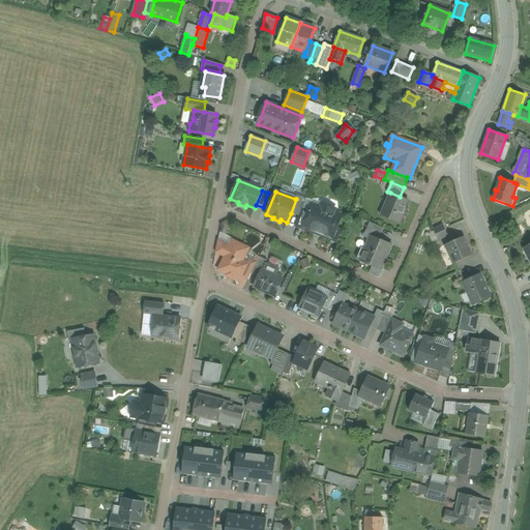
[(390,193),(381,215),(401,224),(407,210),(405,209),(409,200),(400,197),(390,193)]
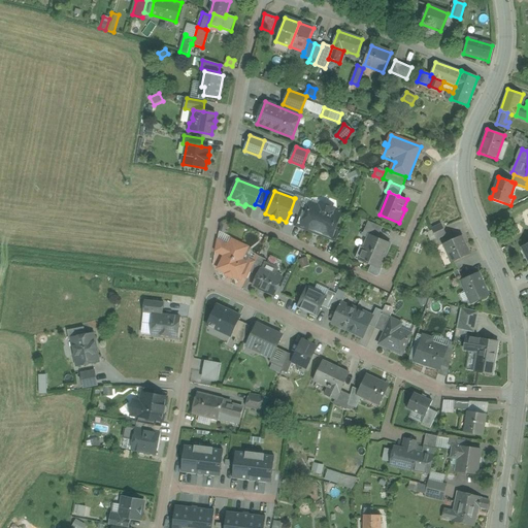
[(304,198),(295,194),(294,198),(295,198),(290,212),(298,216),(301,208),(304,198)]
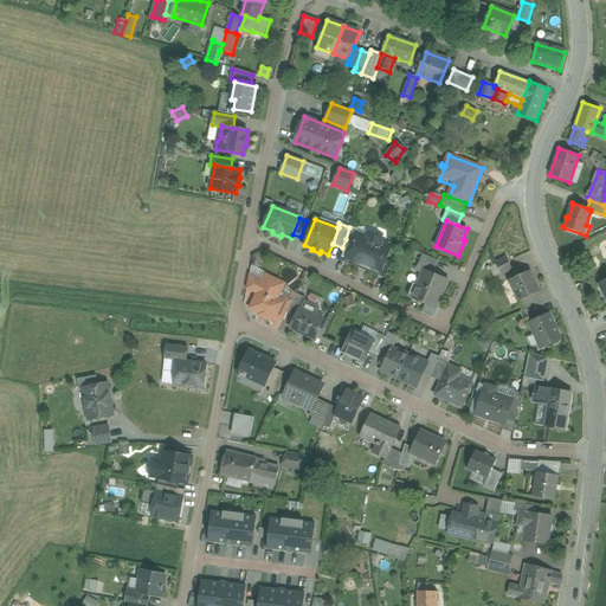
[(353,243),(346,260),(347,262),(379,274),(380,274),(385,262),(391,247),(381,243),(382,239),(369,234),(367,240),(355,236),(353,243)]
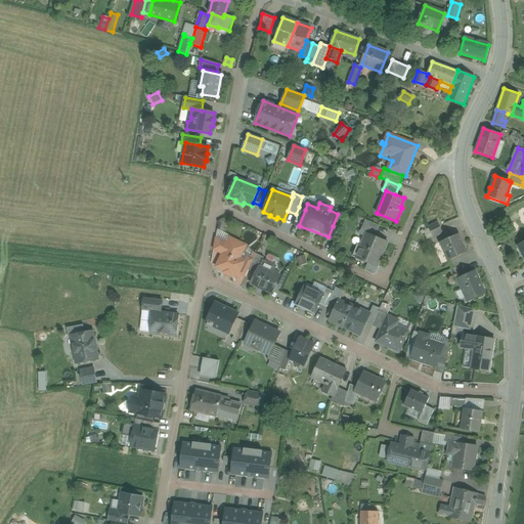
[(296,214),(292,224),(300,227),(300,226),(299,225),(305,210),(299,207),(296,214)]
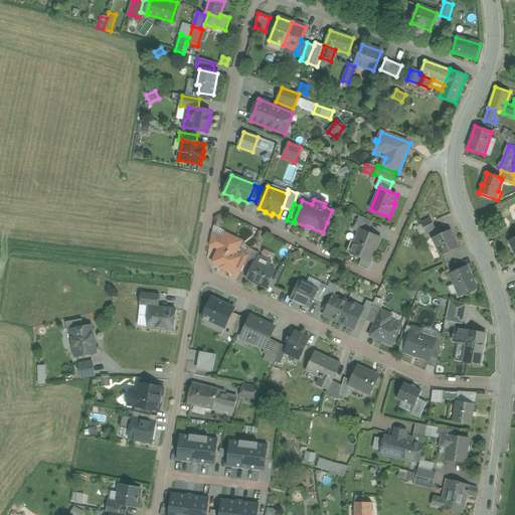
[(372,221),(360,216),(355,228),(360,230),(361,229),(367,232),(372,221)]
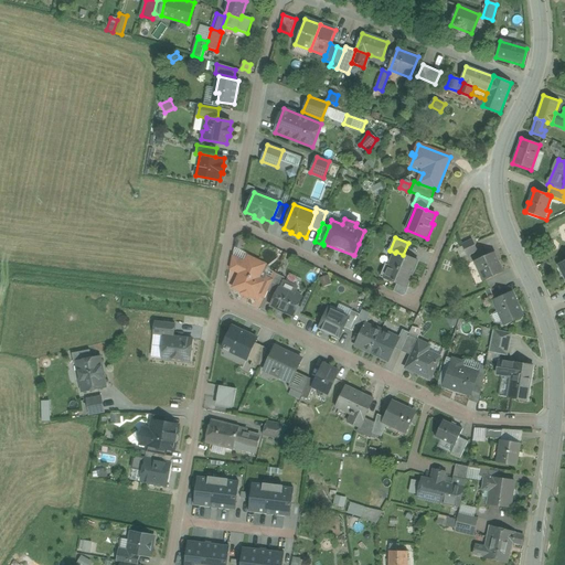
[(472,241),(462,245),(467,255),(478,249),(472,241)]
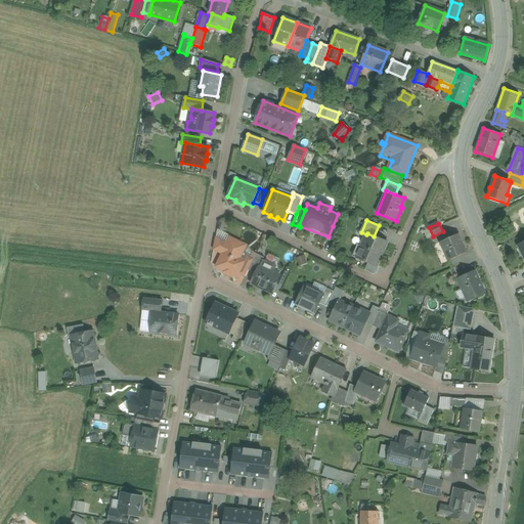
[(339,228),(333,226),(329,236),(328,236),(328,237),(334,241),(339,228)]
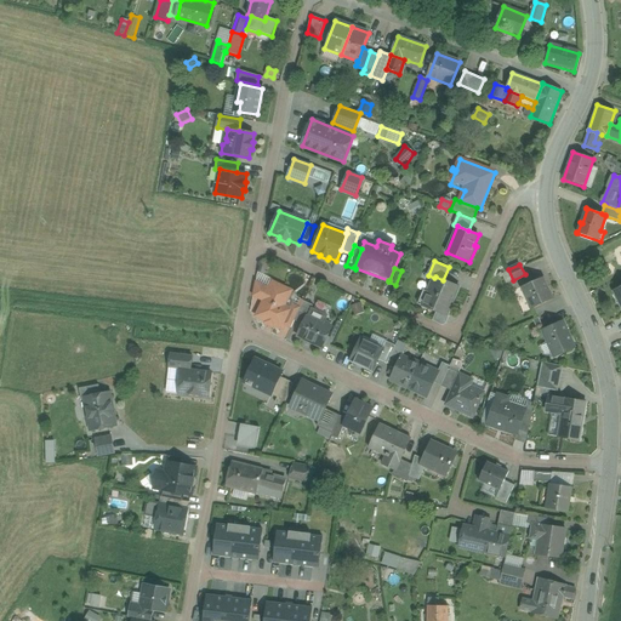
[(443,280),(436,277),(434,278),(428,292),(423,290),(417,305),(437,312),(446,317),(446,315),(459,286),(443,280)]
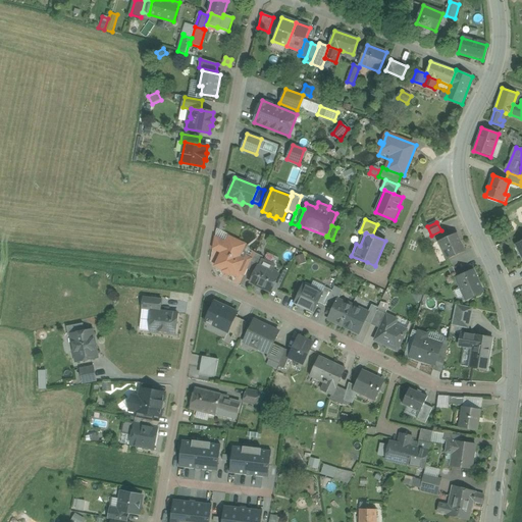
[(456,233),(438,242),(448,259),(464,251),(456,233)]
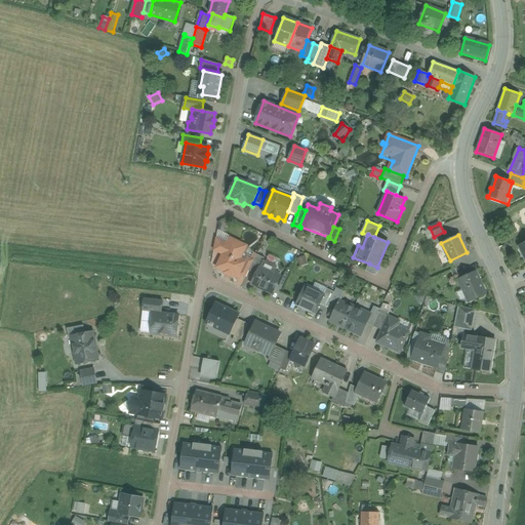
[(228,244),(216,238),(214,250),(223,254),(228,244)]
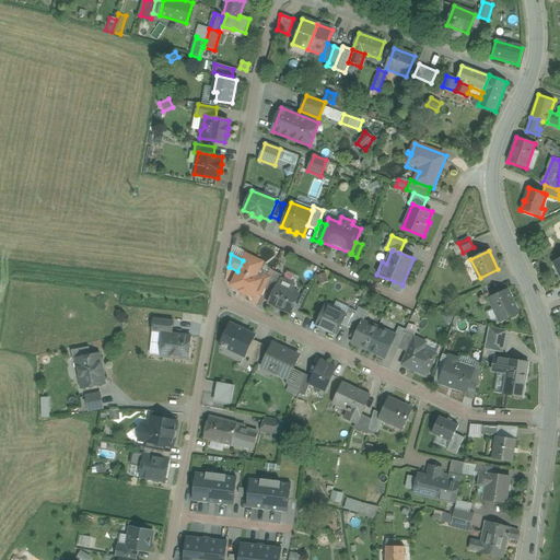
[(237,271),(231,286),(255,296),(256,293),(263,279),(256,277),(261,266),(244,257),(243,260),(237,271)]
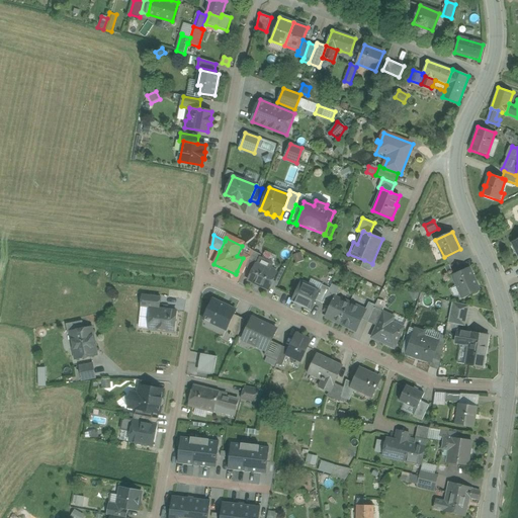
[(273,266),(277,254),(266,250),(262,262),(273,266)]
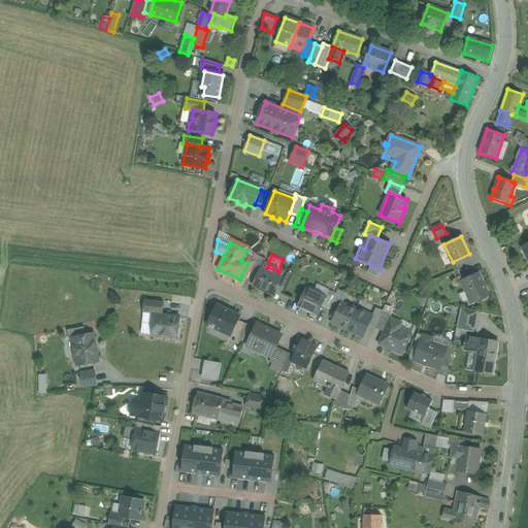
[(256,262),(251,272),(258,276),(261,269),(262,269),(266,260),(259,256),(256,262)]
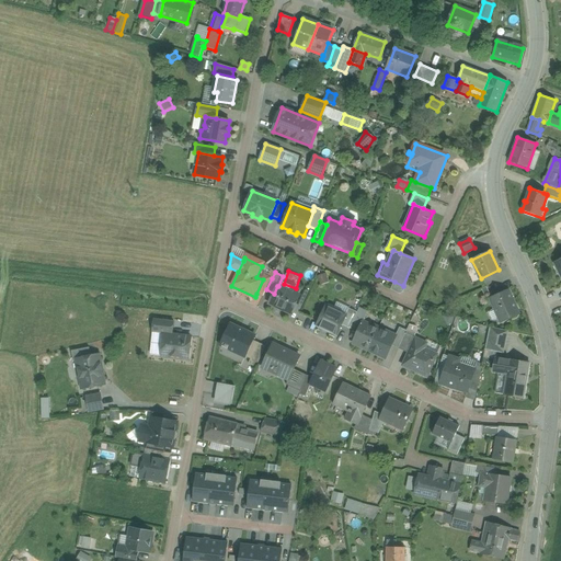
[(270,277),(265,275),(263,279),(256,294),(263,297),(266,289),(272,278),(270,277)]
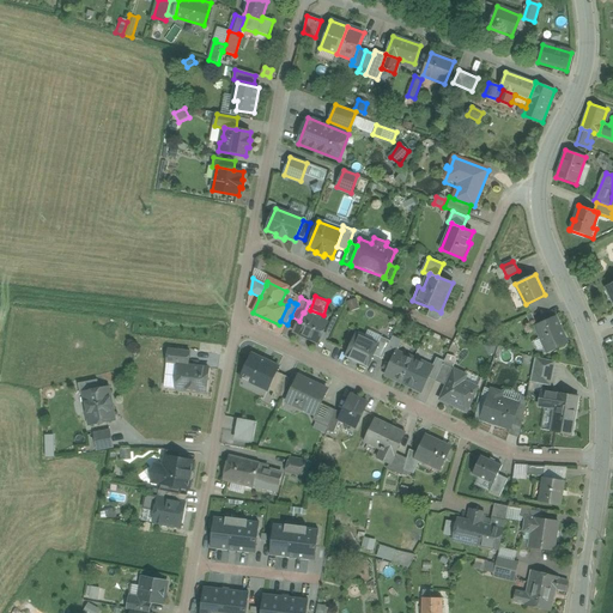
[(357,301),(346,303),(350,314),(360,310),(357,301)]
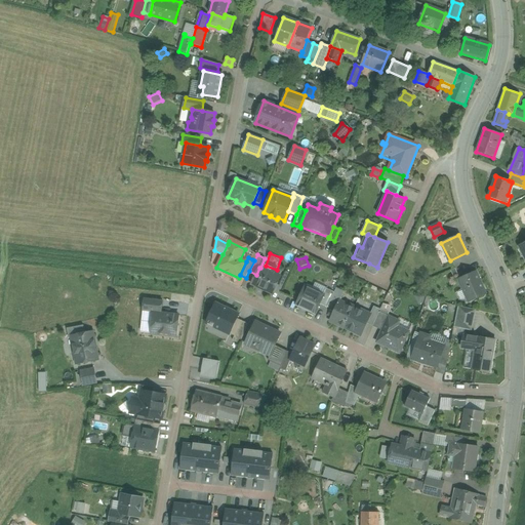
[(377,268),(369,264),(366,272),(373,275),(377,274),(379,268),(377,267),(377,268)]
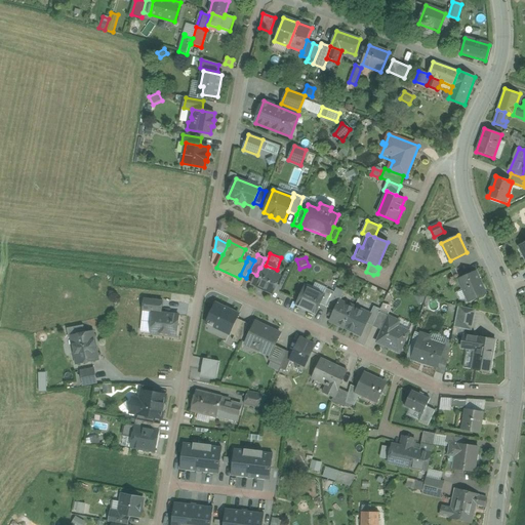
[(260,268),(259,268),(256,275),(252,284),(273,293),(280,277),(279,277),(279,274),(275,272),(272,273),(260,268)]
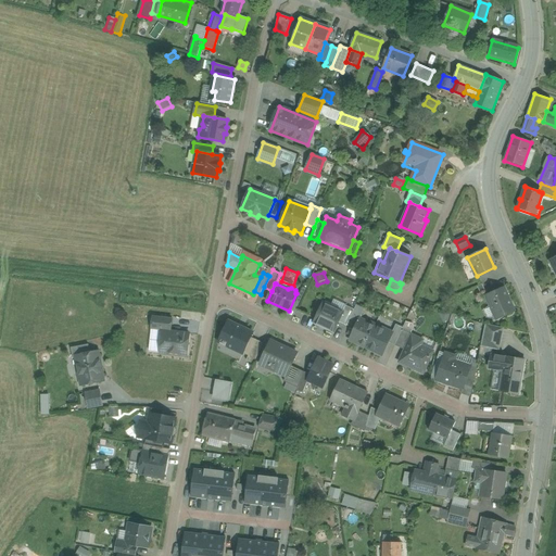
[(504,288),(487,295),(491,305),(490,306),(496,319),(506,315),(505,312),(505,311),(513,308),(504,288)]
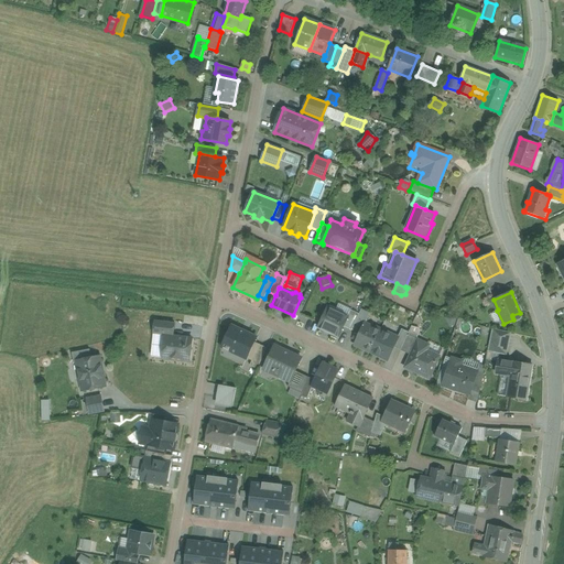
[(336,312),(328,307),(318,327),(338,337),(344,327),(347,318),(336,313),(336,312)]
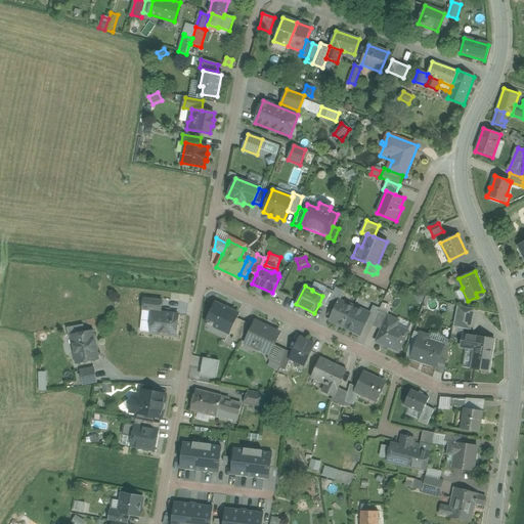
[(334,292),(328,304),(336,308),(339,301),(344,292),(336,288),(334,292)]
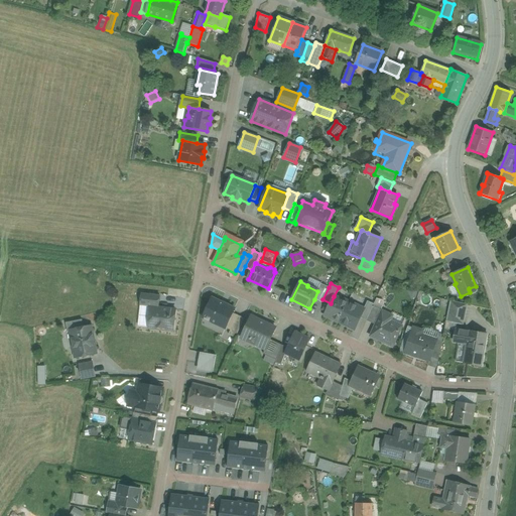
[(317,291),(314,299),(321,302),(323,299),(329,287),(320,284),(317,291)]
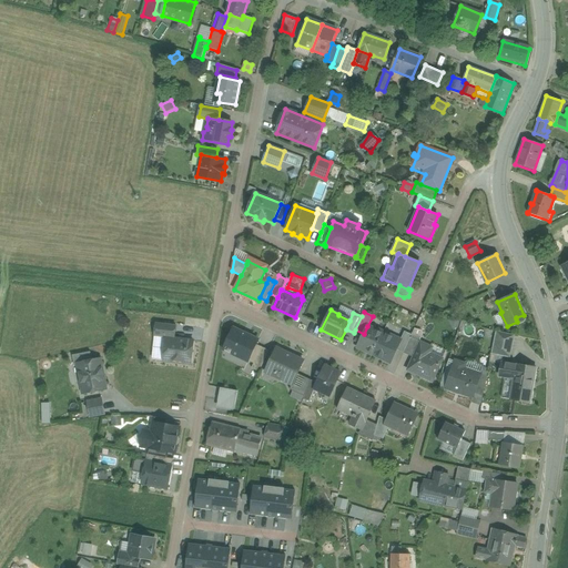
[(176,326),(156,324),(154,337),(166,338),(174,340),(176,326)]
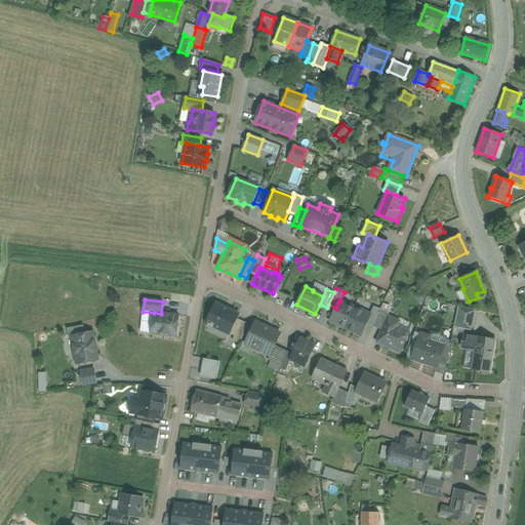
[(339,301),(336,309),(335,312),(330,321),(331,323),(336,325),(338,324),(345,327),(355,307),(347,303),(346,304),(339,301)]
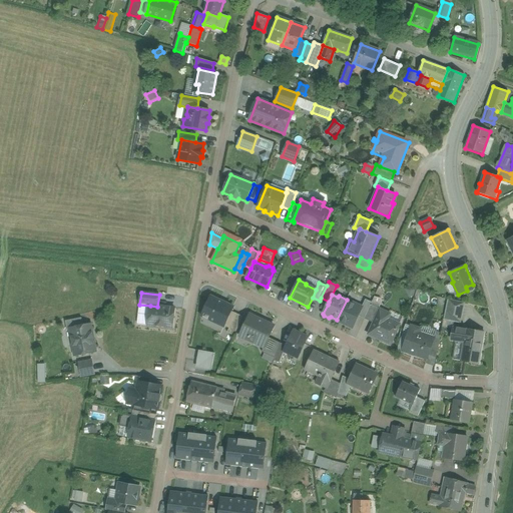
[(428,298),(420,296),(417,304),(425,307),(428,298)]
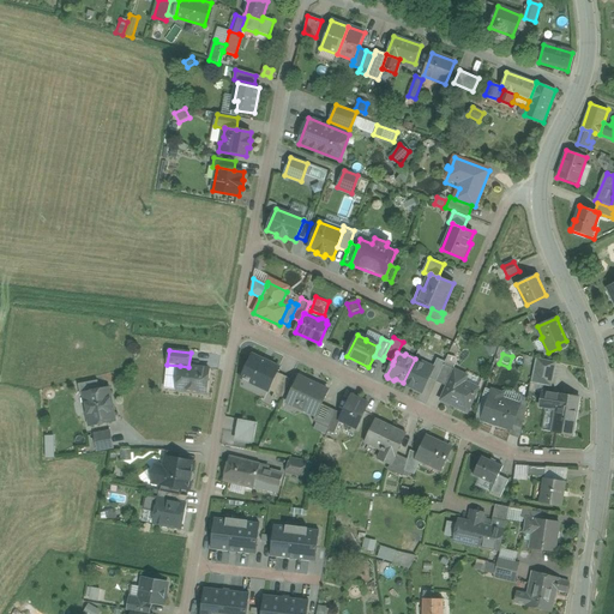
[(280,368),(253,355),(241,379),(242,379),(252,384),(253,381),(269,389),(268,391),(269,391),(277,373),(280,368)]
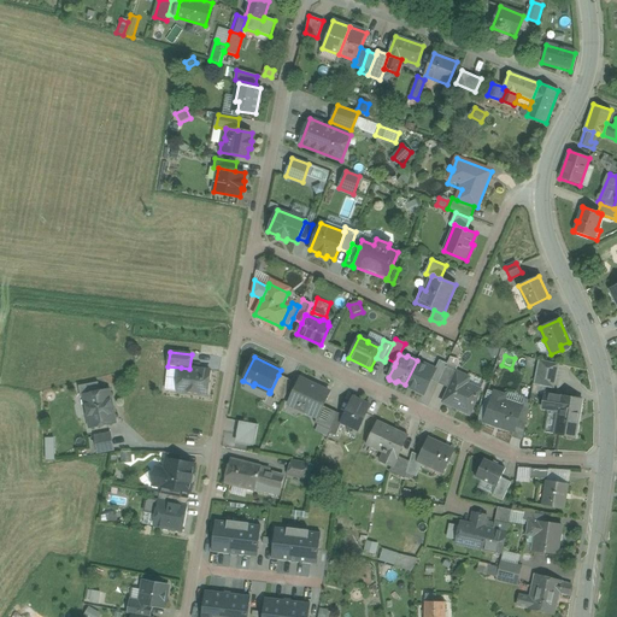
[(436,369),(417,360),(405,385),(413,389),(413,391),(424,395),(436,369)]
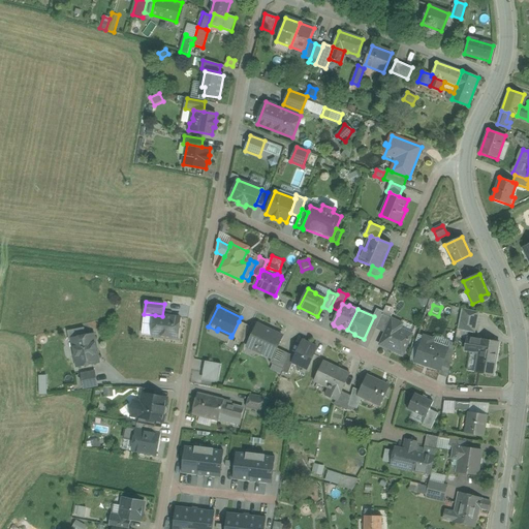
[(461,322),(474,325),(477,313),(463,310),(461,322)]
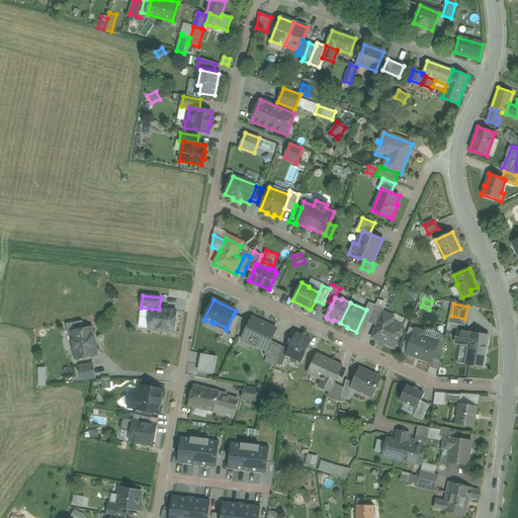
[(383,312),(374,308),(368,322),(376,326),(383,313),(383,312)]
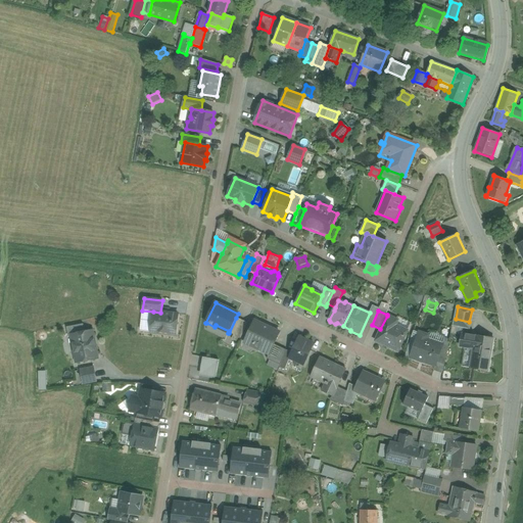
[(160,313),(153,312),(151,332),(177,335),(179,315),(160,313)]
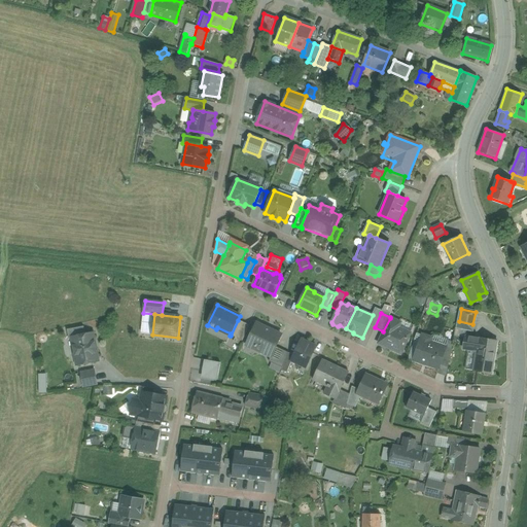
[(400,322),(390,318),(383,331),(384,331),(378,343),(400,353),(410,334),(397,327),(400,322)]
